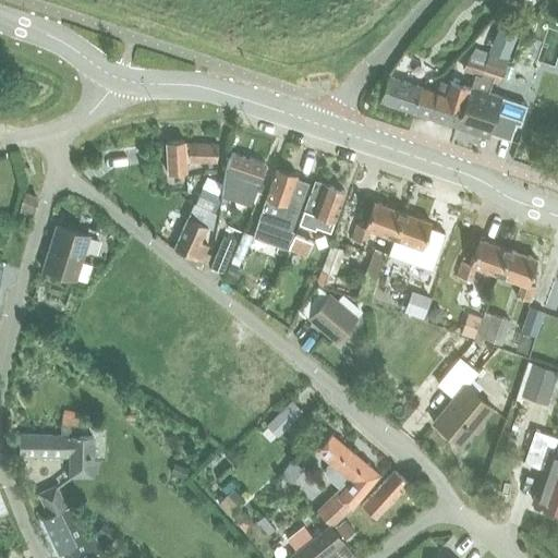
[(507,59),(509,52),(519,31),(501,23),(492,45),(502,49),(500,57),(507,59)]
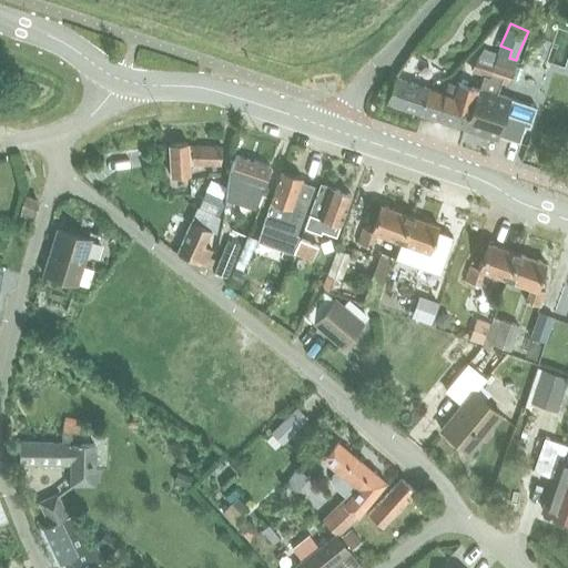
[(482,73),(489,75),(497,53),(483,49),(482,52),(480,57),(477,56),(475,66),(473,70),(482,73)]
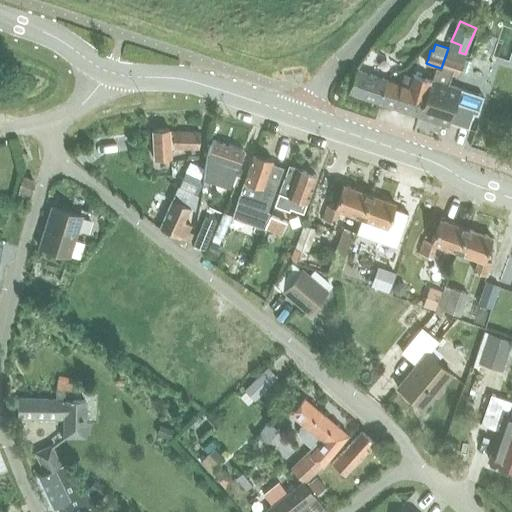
[(418,115),(418,116),(447,125),(448,122),(467,128),(472,114),(476,116),(483,96),(459,89),(446,84),(450,71),(460,75),(466,54),(465,54),(459,52),(448,48),(441,68),(434,66),(430,79),(418,115)]
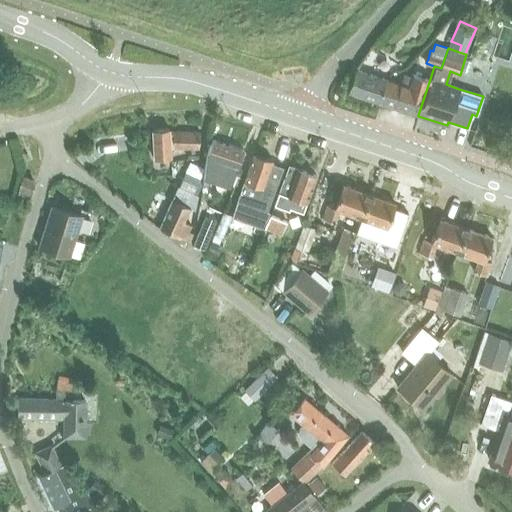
[(378,102),(386,79),(355,69),(348,92),(378,102)]
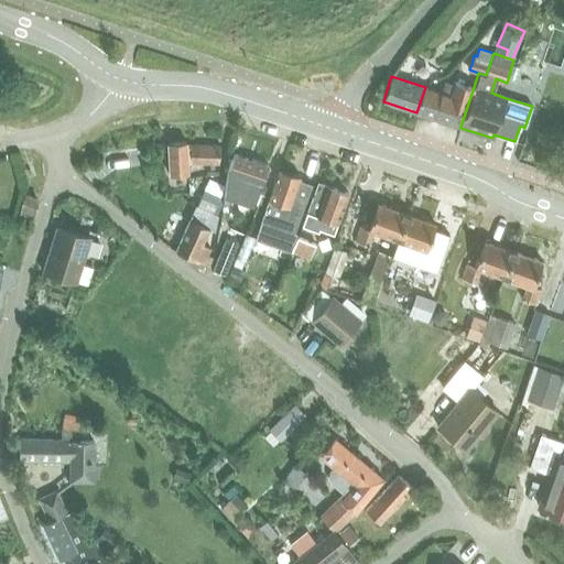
[(442,93),(425,87),(416,112),(461,127),(474,87),(455,80),(454,84),(449,83),(444,84),(442,93)]
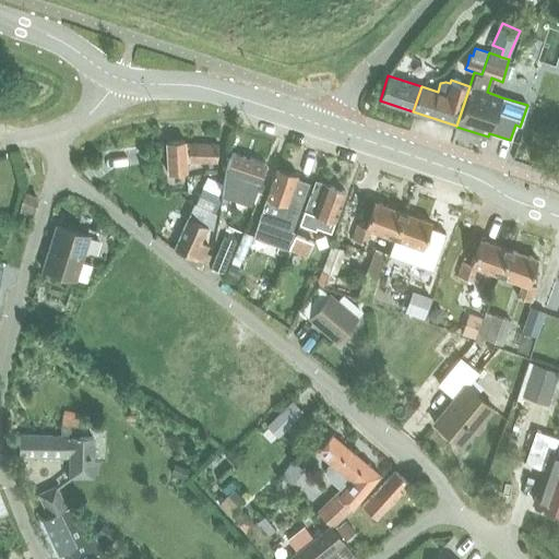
[(216,173),(217,145),(183,143),(183,141),(166,142),(168,173),(186,171),(185,161),(205,162),(204,173),(216,173)]
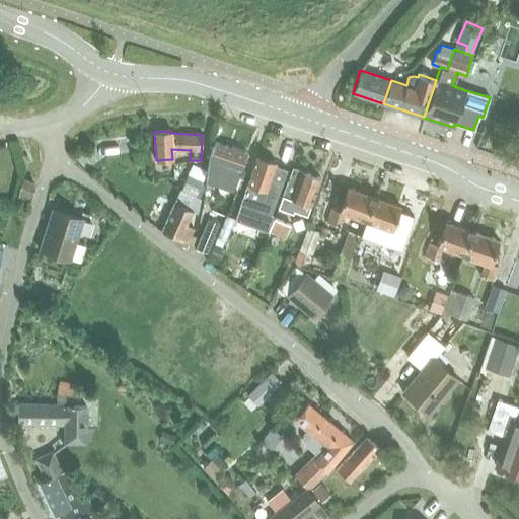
[(210,157),(208,178),(234,189),(246,152),(216,142),(210,157)]
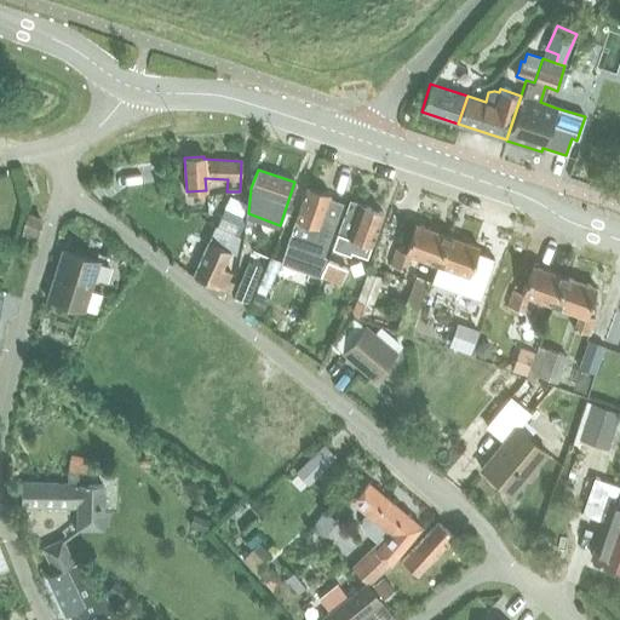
[(329,194),(306,185),(287,244),(323,256),(343,202),(328,197),(329,194)]
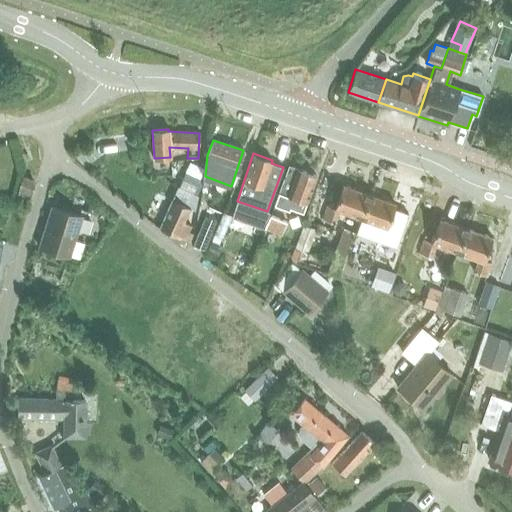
[(189,163),(184,173),(199,180),(204,170),(189,163)]
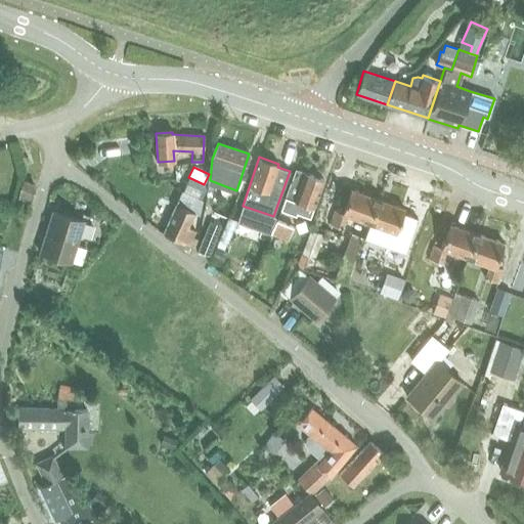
[(285,198),(280,209),(290,213),(296,215),(297,213),(310,218),(313,208),(324,180),(296,169),(285,198)]
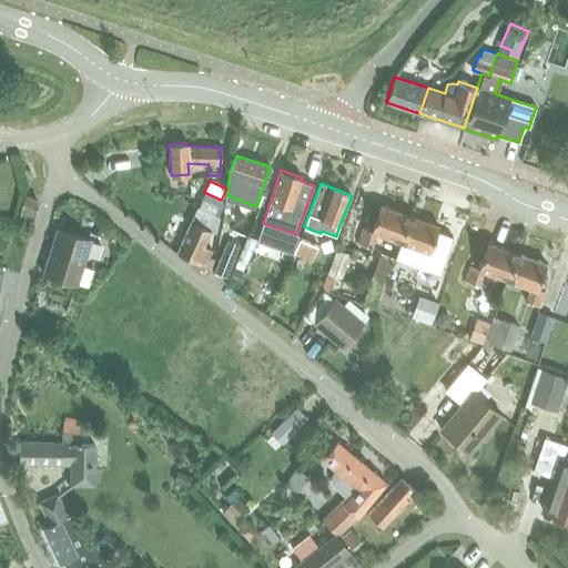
[(221,200),(204,192),(198,205),(217,214),(224,201),(221,200)]
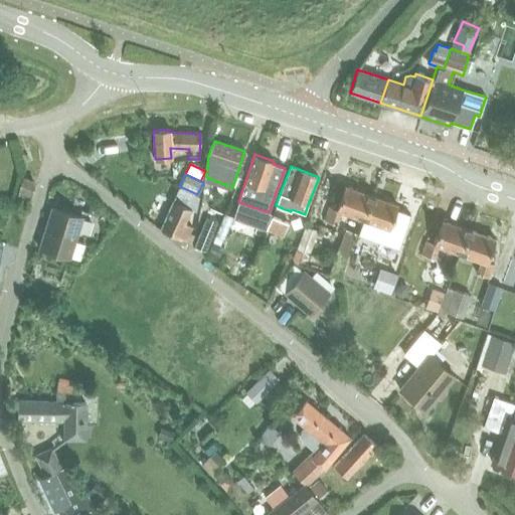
[(29,196),(33,182),(24,179),(19,193),(29,196)]
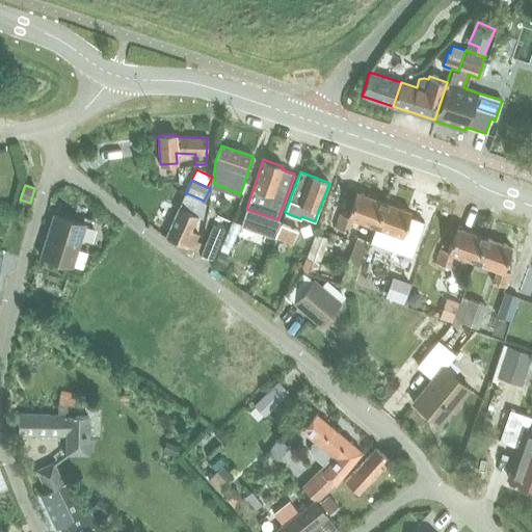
[(374,227),(383,202),(356,191),(347,216),(340,213),(335,228),(347,232),(352,218),(374,227)]
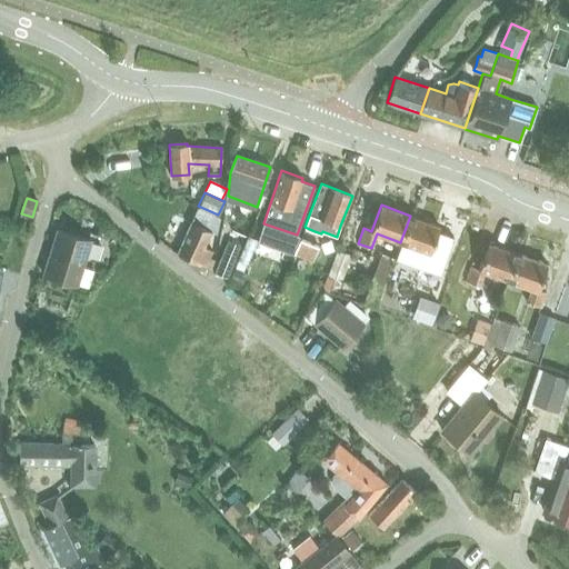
[(215,226),(219,217),(197,207),(176,253),(210,268),(213,260),(209,258),(212,251),(205,247),(211,231),(206,229),(209,223),(215,226)]
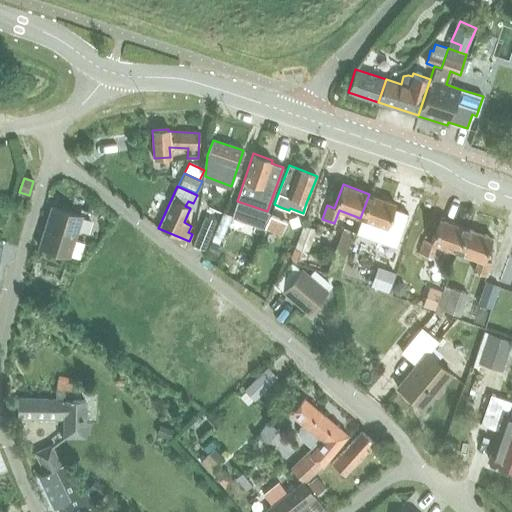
[(360,218),(355,232),(395,246),(407,214),(394,209),(396,204),(369,194),(360,218)]
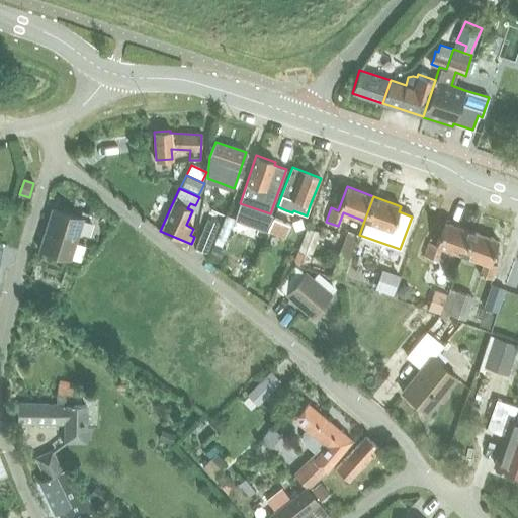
[(53,208),(39,249),(70,259),(71,257),(80,260),(85,245),(76,242),(83,219),(53,208)]
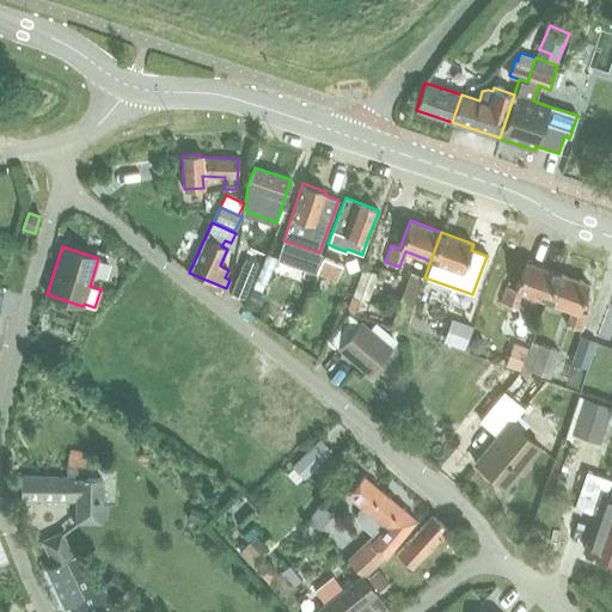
[(265,251),(254,279),(255,279),(264,283),(276,256),(265,251)]
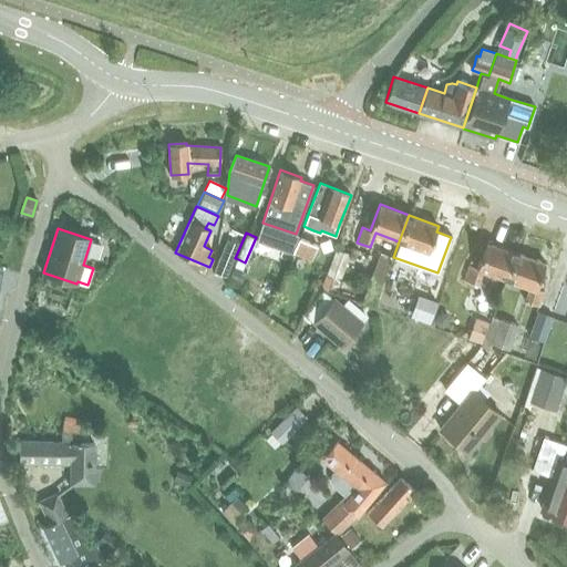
[(317,245),(299,238),(294,253),(310,259),(317,245)]
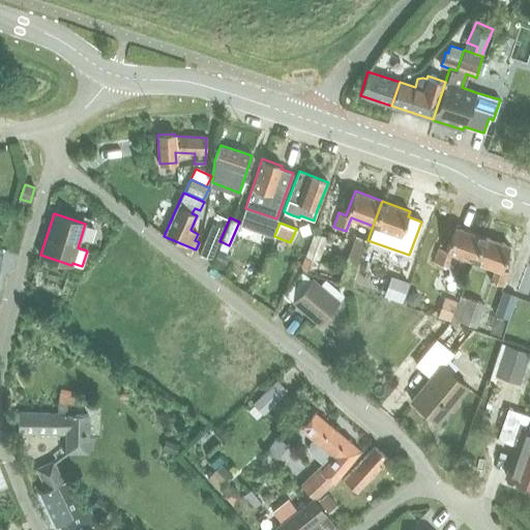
[(212,224),(209,231),(200,254),(212,259),(224,229),(212,224)]
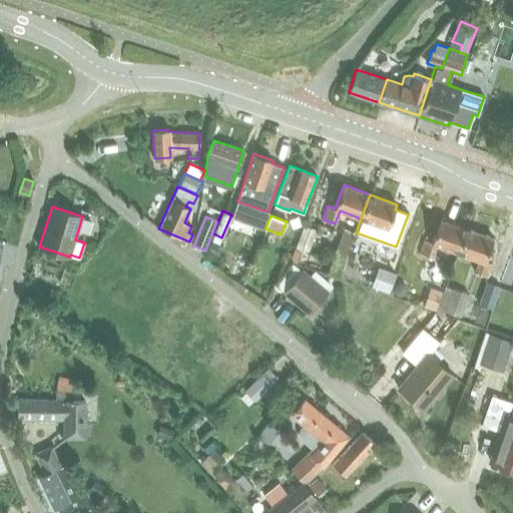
[(458,251),(467,228),(439,218),(431,242),(425,240),(420,253),(432,258),(437,244),(458,251)]
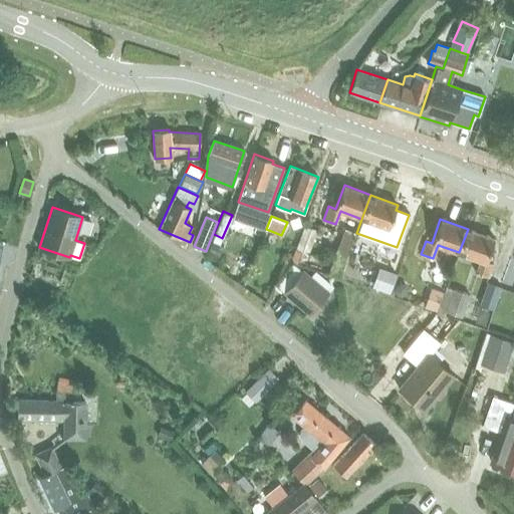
[(303,223),(291,260),(304,265),(314,235),(319,237),(321,230),(303,223)]
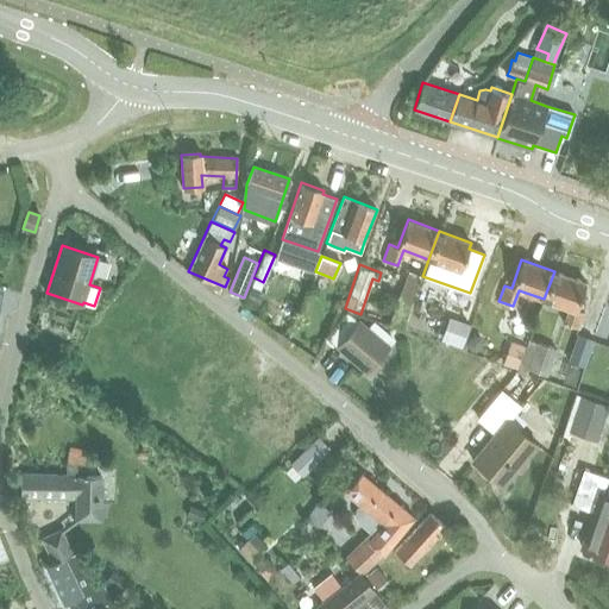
[(422,276),(407,270),(394,306),(409,312),(422,276)]
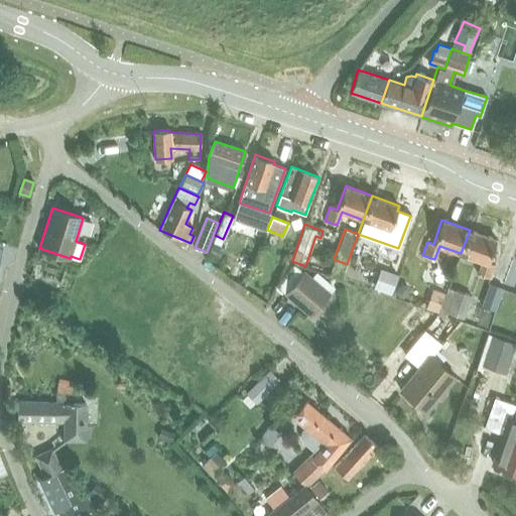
[(470,230),(461,253),(483,261),(478,274),(490,278),(495,265),(488,262),(496,239),(470,230)]
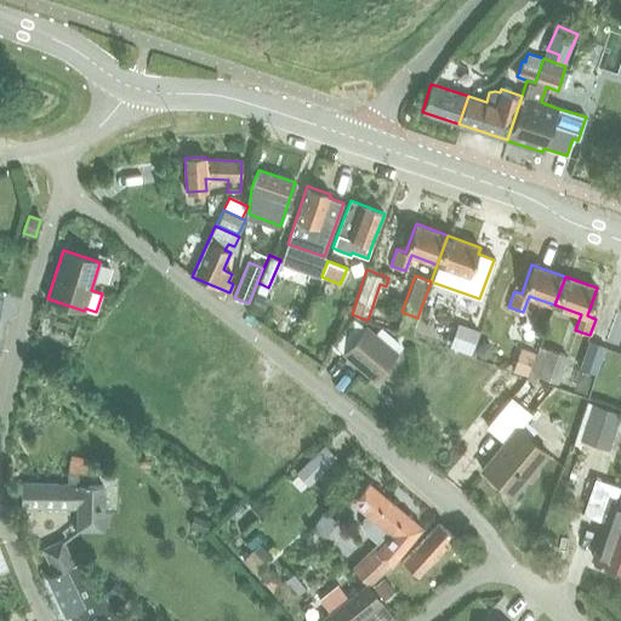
[(258,283),(256,291),(265,295),(268,288),(258,283)]
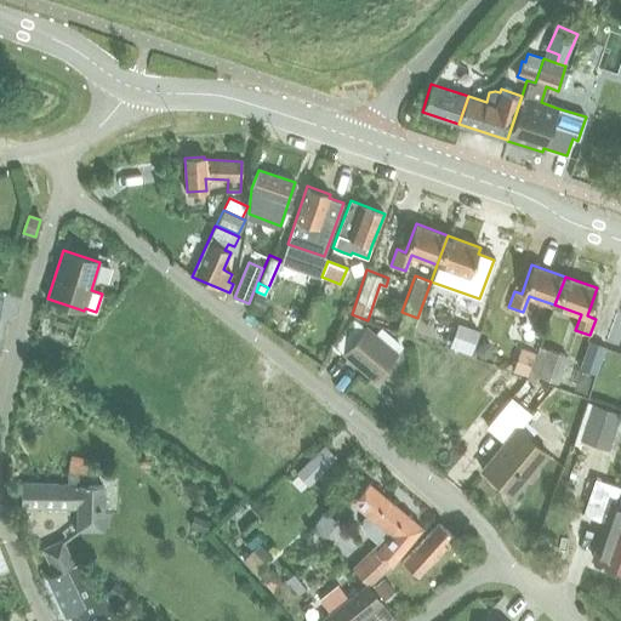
[(425,317),(417,335),(438,341),(444,323),(425,317)]
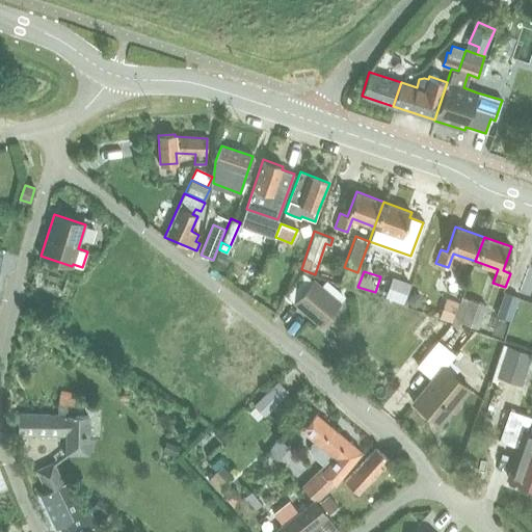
[(403,304),(410,284),(393,277),(386,298),(403,304)]
